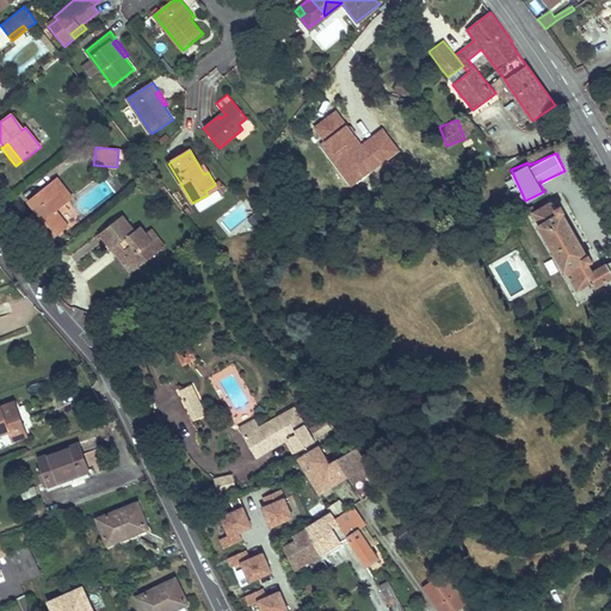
[(68,203),(73,198),(57,178),(53,183),(68,203)]
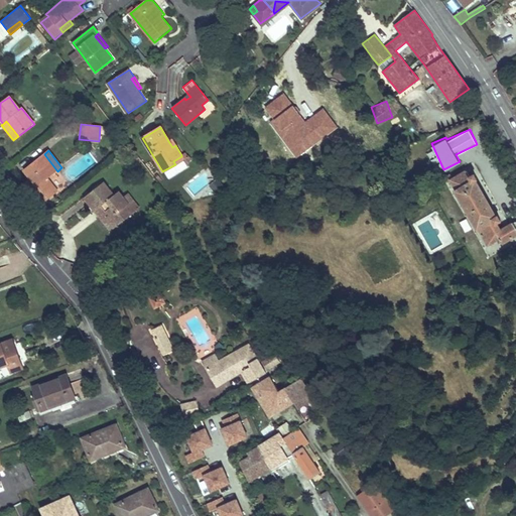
[(184,153),(181,155),(181,156),(183,159),(185,162),(190,160),(188,156),(187,157),(184,153)]
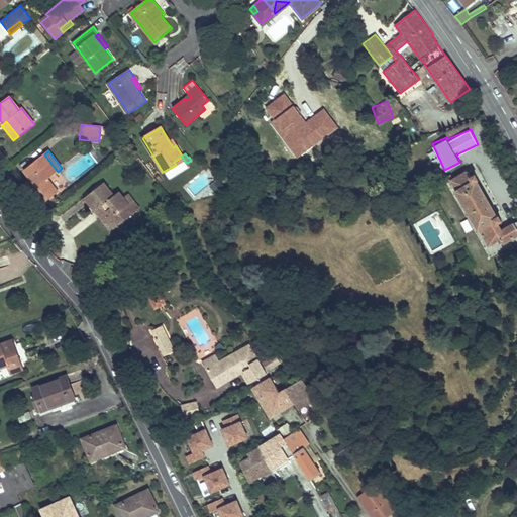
[(58,172),(44,154),(23,171),(30,179),(32,182),(25,188),(40,207),(58,193),(47,180),(58,172)]
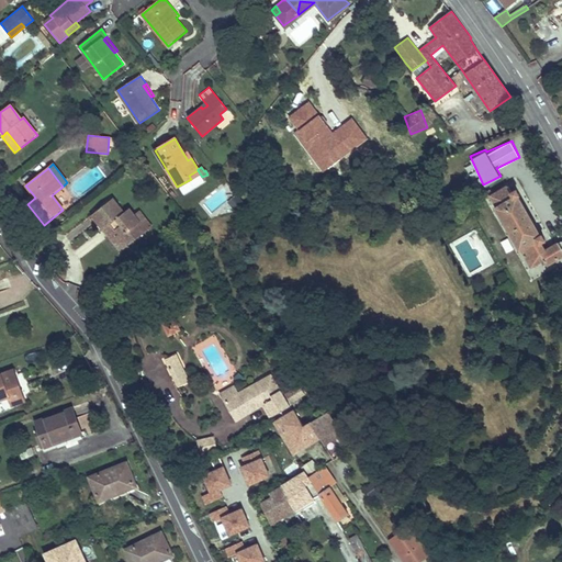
[(200,173),(198,170),(189,176),(191,179),(200,173)]
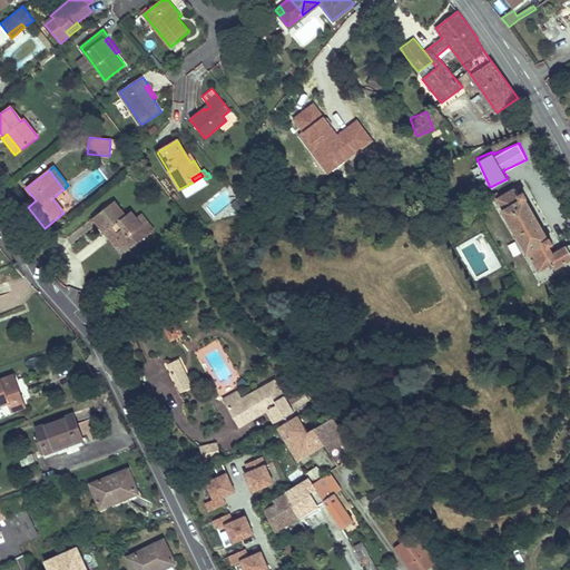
[(554,271),(569,261),(569,244),(553,253),(549,246),(552,244),(549,238),(548,238),(526,199),(527,198),(523,193),(518,196),(514,189),(499,198),(497,194),(492,196),(495,202),(499,199),(504,210),(503,210),(527,253),(528,252),(539,271),(551,264),(554,271)]
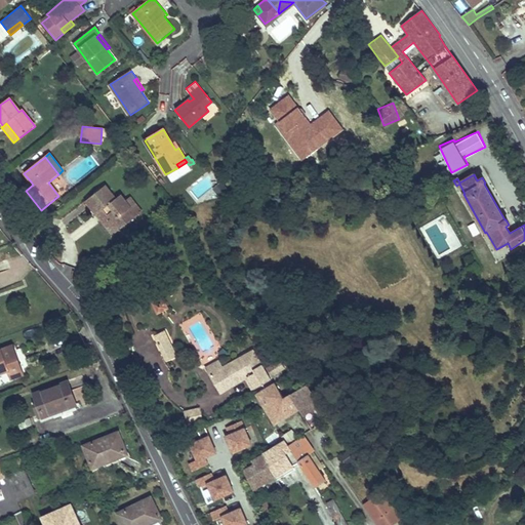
[(220,180),(212,188),(218,196),(228,189),(220,180)]
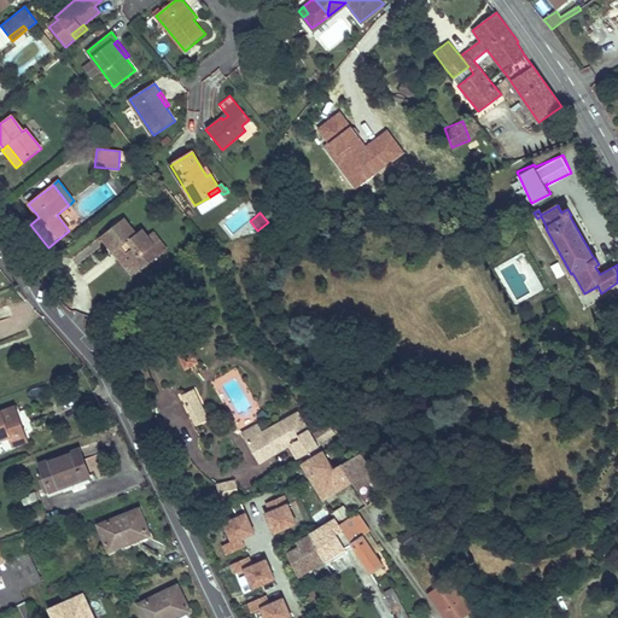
[(28,221),(30,225),(39,217),(36,214),(28,221)]
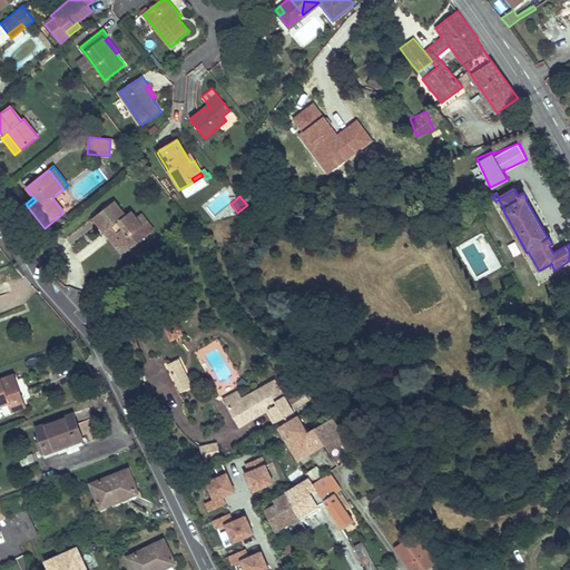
[(130,223),(126,216),(115,202),(97,216),(102,223),(99,226),(105,234),(115,226),(119,232),(116,234),(129,251),(145,237),(139,229),(148,223),(141,214),(136,218),(130,223)]
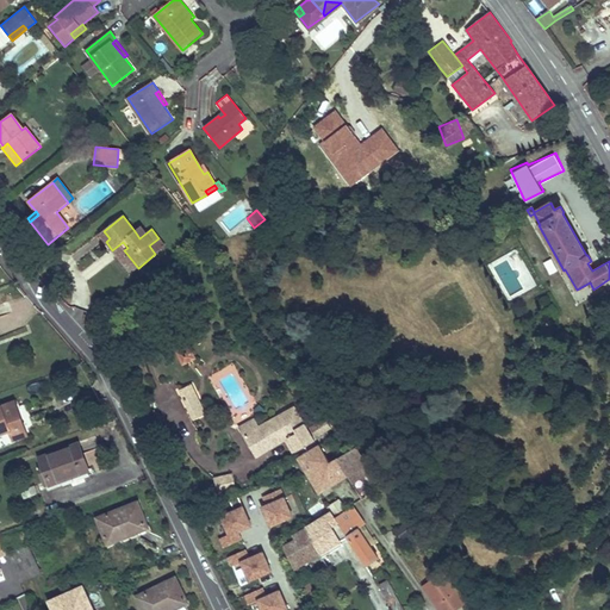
[(145,234),(139,226),(135,231),(139,238),(145,234)]
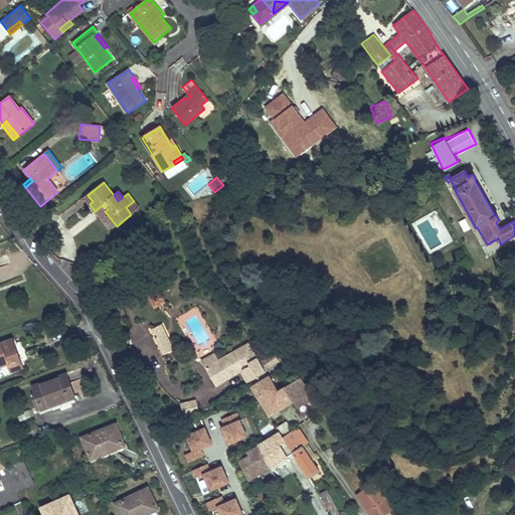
[(84,198),(90,204),(93,201),(88,195),(84,198)]
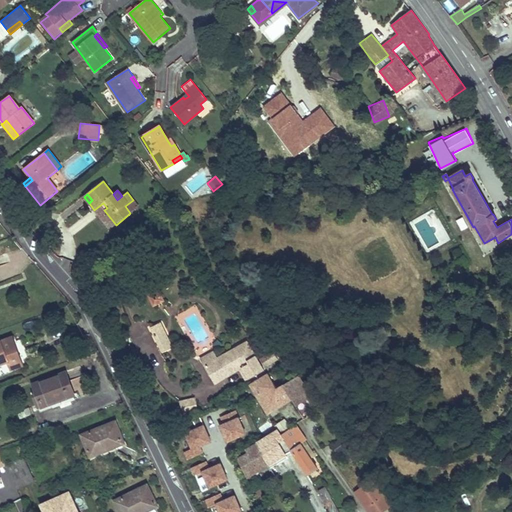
[(138,207),(133,200),(125,206),(130,213),(138,207)]
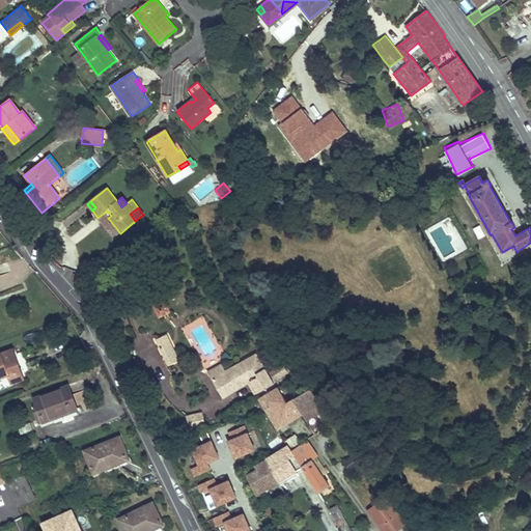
[(107,211),(98,218),(114,238),(120,233),(108,218),(111,216),(107,211)]
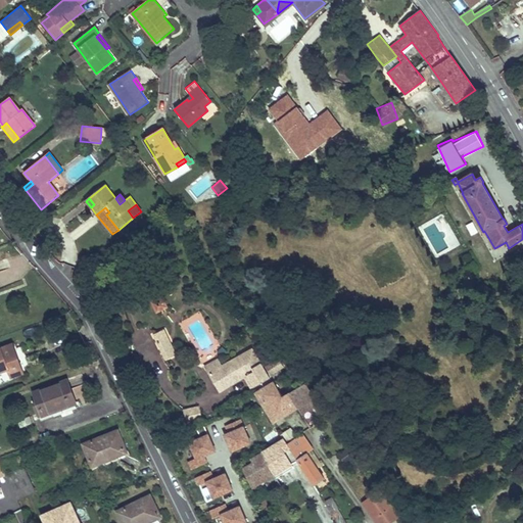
[(437,223),(426,228),(429,234),(439,228),(437,223)]
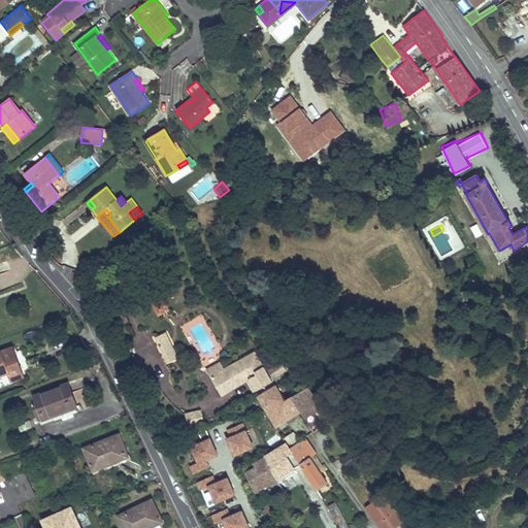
[(154,305),(159,315),(169,310),(164,300),(154,305)]
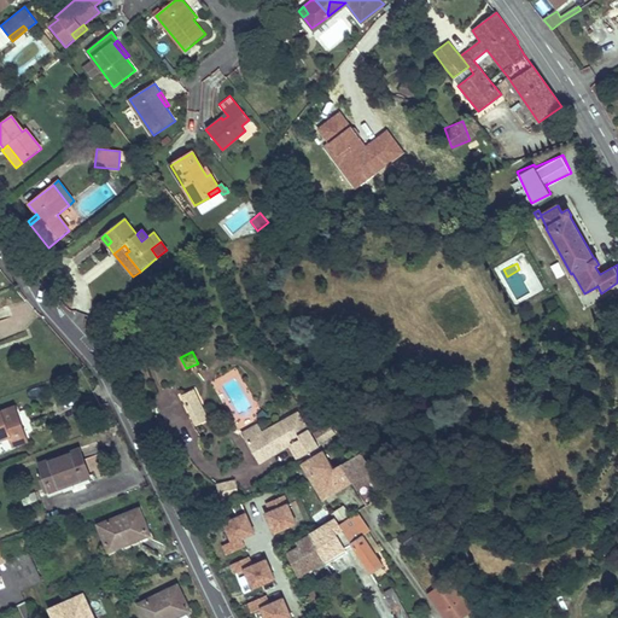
[(208,415),(196,396),(185,402),(196,421),(208,415)]
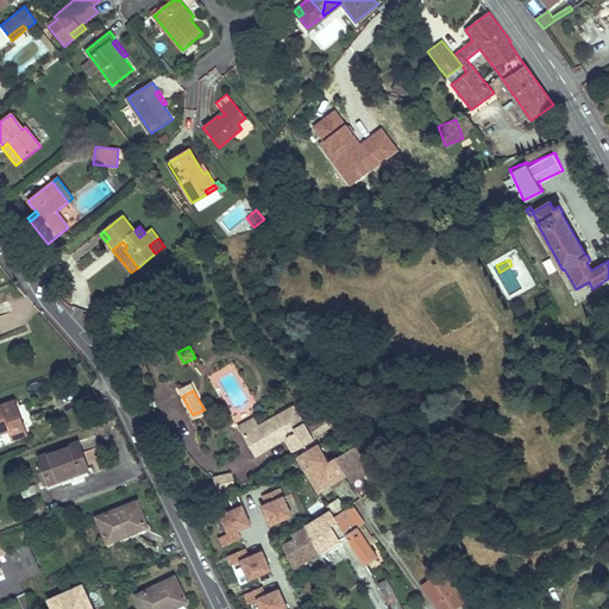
[(14,401),(0,406),(0,431),(10,428),(13,439),(26,434),(14,401)]
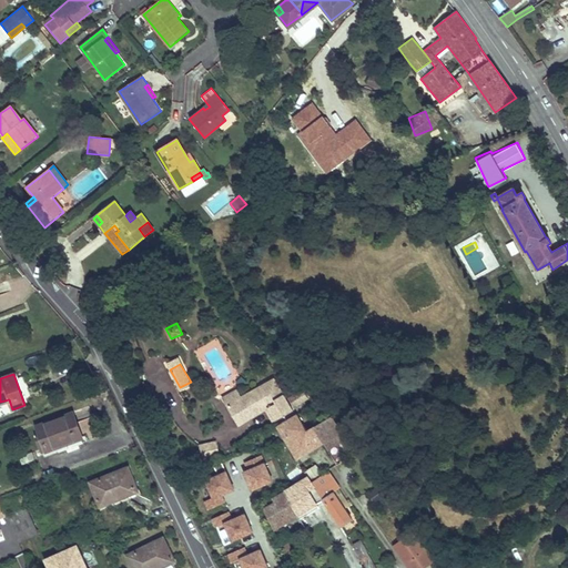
[(243,397),(227,405),(239,425),(269,408),(275,421),(292,412),(274,379),(243,397)]
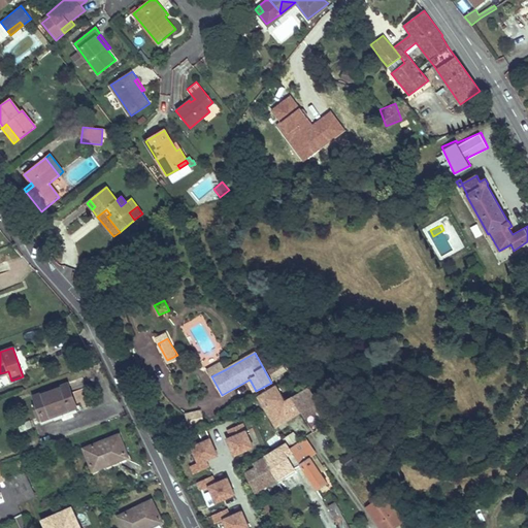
[(277,374),(287,369),(282,360),(272,366),(277,374)]
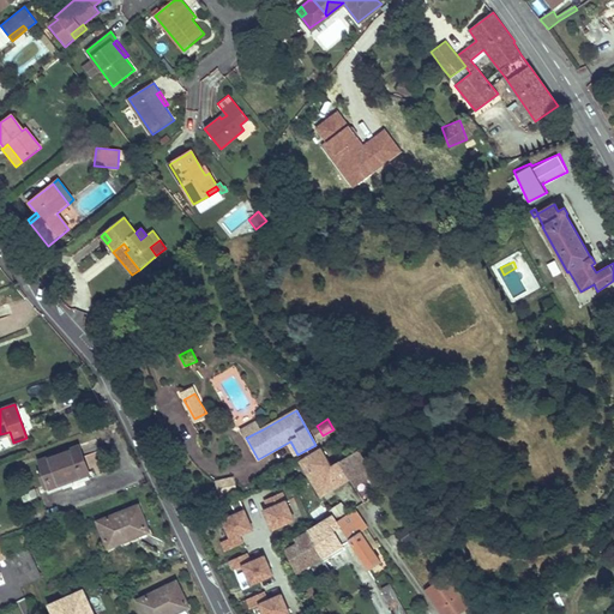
[(263,429),(257,420),(240,428),(246,438),(263,429)]
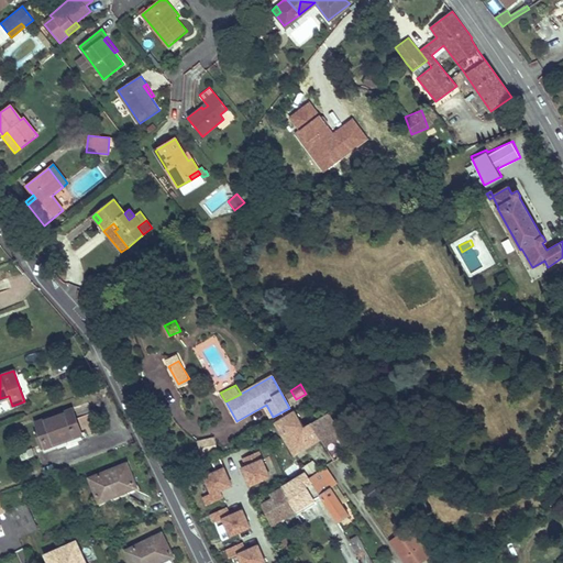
[(73,410),(36,422),(44,446),(80,434),(73,410)]
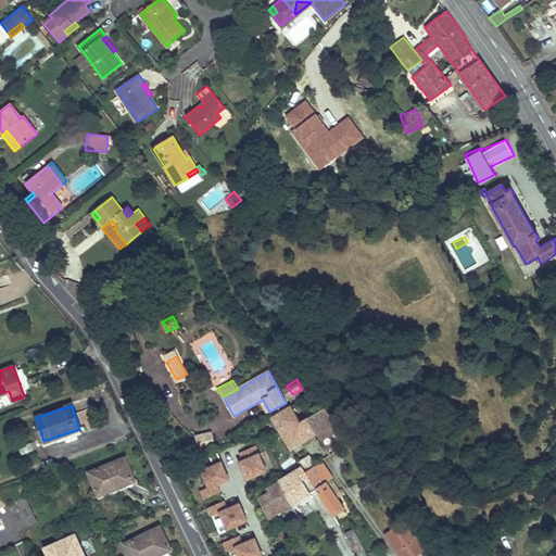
[(320,442),(339,431),(335,425),(325,408),(307,419),(316,434),(316,436),(320,442)]
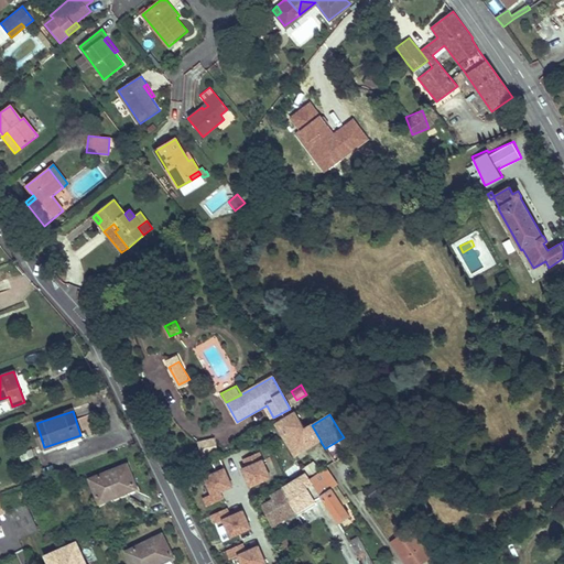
[(296,435),(305,430),(297,415),(278,426),(284,436),(292,451),(302,444),(296,435)]
